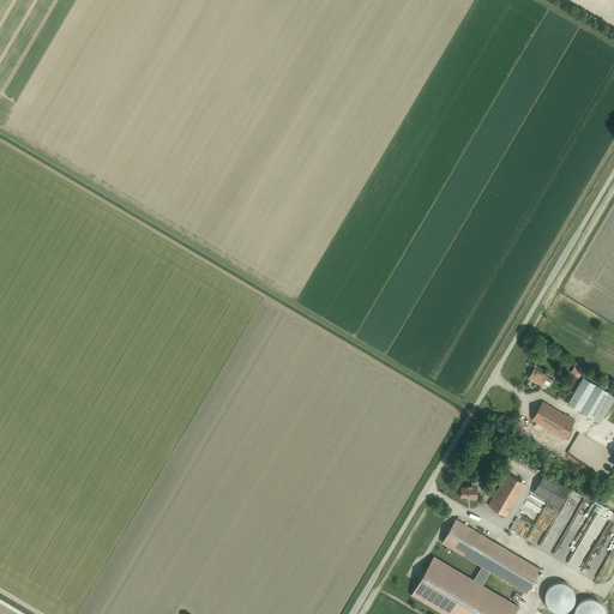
[(551,383),(552,379),(547,377),(534,369),(529,379),(541,386),(545,380),(551,383)]
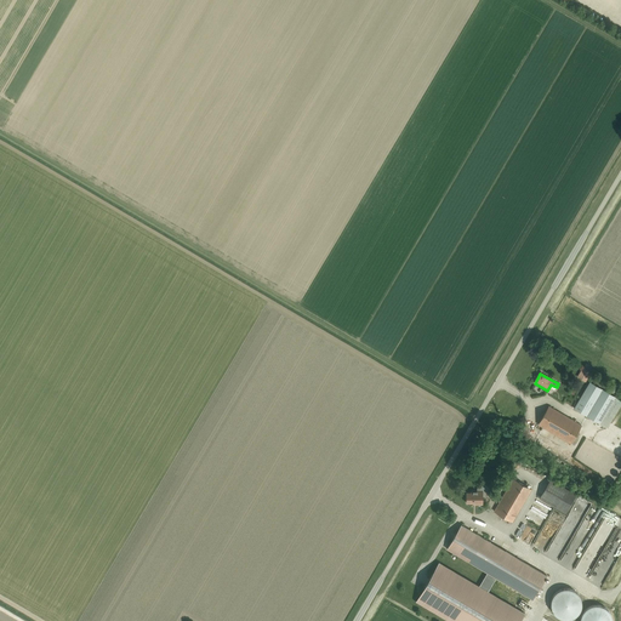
[(574,409),(599,423),(607,428),(620,403),(620,400),(590,382),(574,409)]
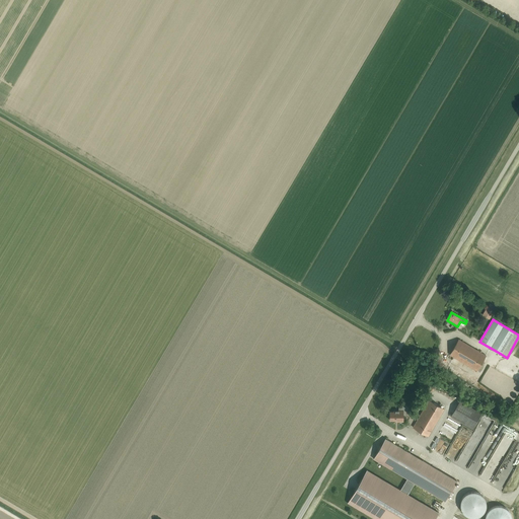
[(476,371),(486,356),(458,340),(449,355),(476,371)]
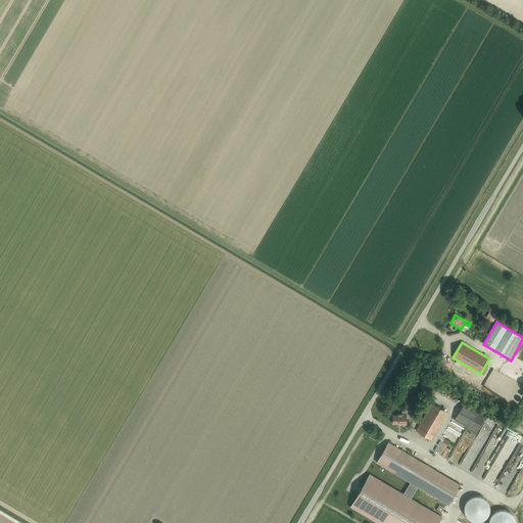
[(431,440),(447,413),(432,403),(416,431),(431,440)]
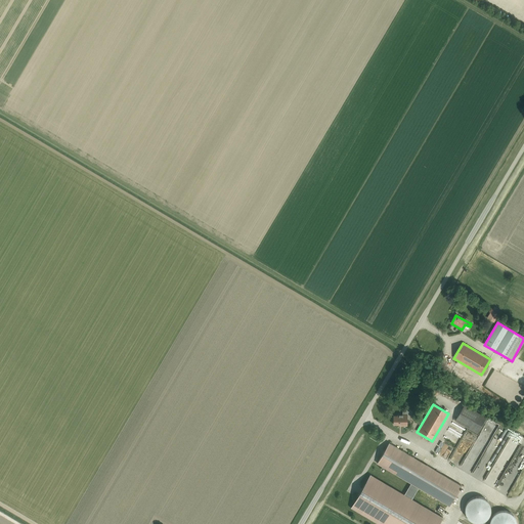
[(477,434),(486,418),(465,404),(454,421),(477,434)]
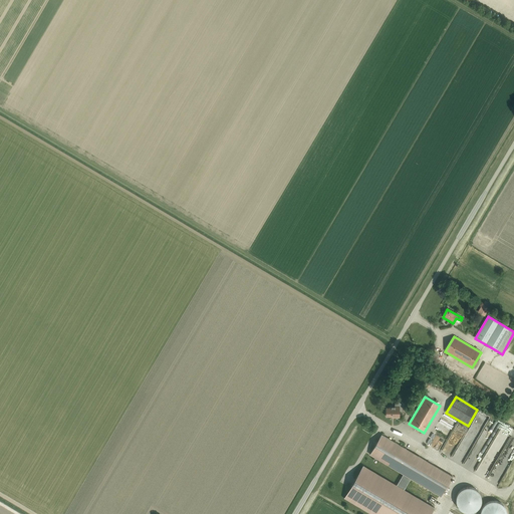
[(395,418),(400,418),(399,409),(401,409),(404,405),(405,405),(400,400),(397,403),(397,407),(390,407),(390,408),(386,408),(386,417),(395,417),(395,418)]
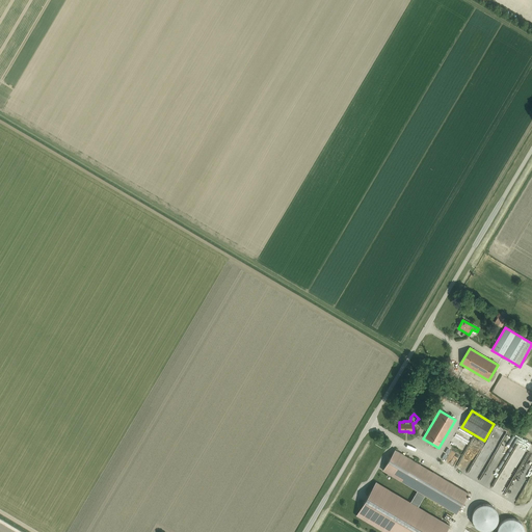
[(383,531),(445,531),(449,525),(417,506),(424,495),(456,513),(468,493),(395,450),(382,471),(417,490),(410,502),(376,482),(356,515),(383,531)]
